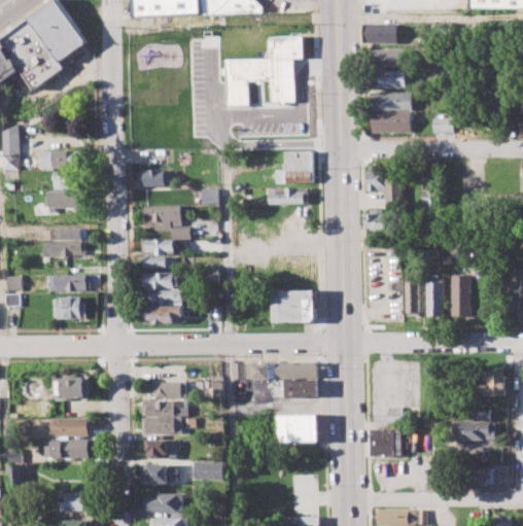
[(27,18),(53,0),(55,0),(86,42),(59,63),(27,18)]
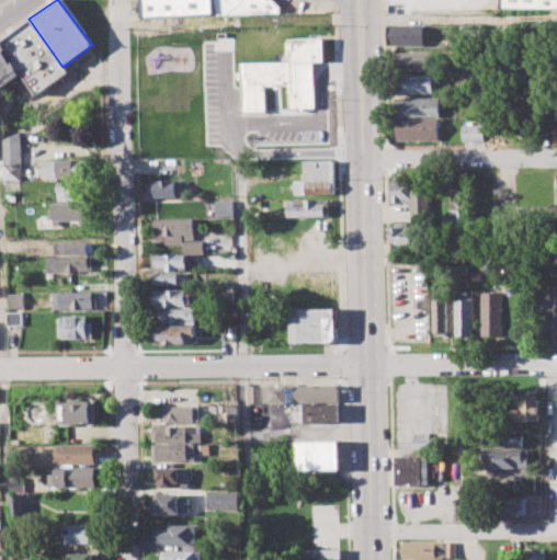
[(271,0),(201,0),(201,15),(286,13),(271,0)]
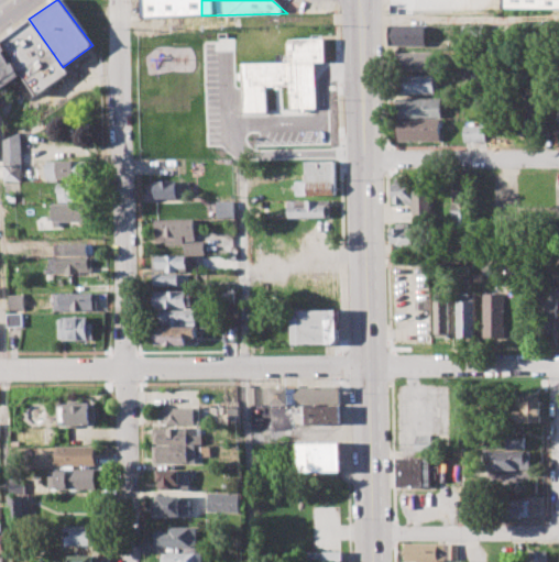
[(29,19),(0,40),(0,46),(20,75),(35,97),(67,74),(63,67),(29,19)]
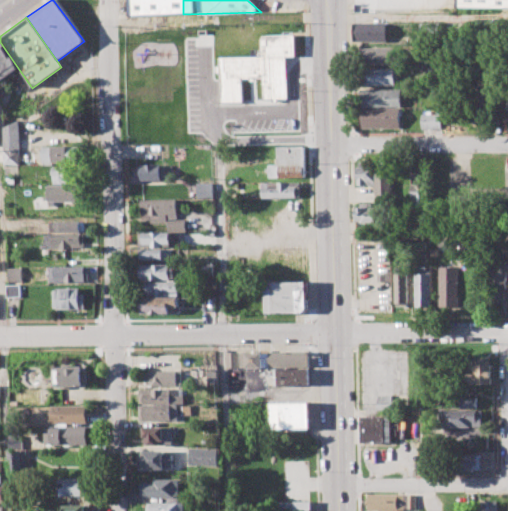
[(353,24),(385,24),(385,43),(353,43),(353,24)]
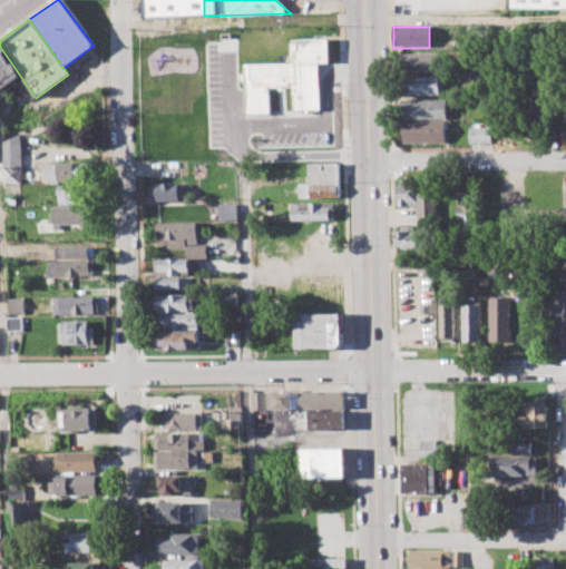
[(247,64),(247,90),(288,89),(288,113),(318,113),(318,62),(329,62),(328,40),(290,40),(290,64),(247,64)]
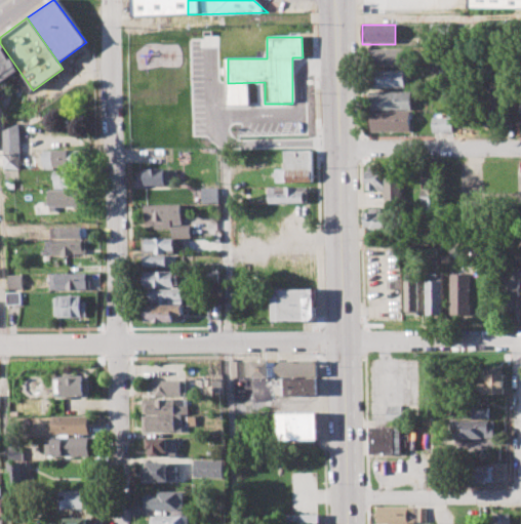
[(0,90),(2,89),(0,87),(0,83),(18,70),(0,43),(0,90)]
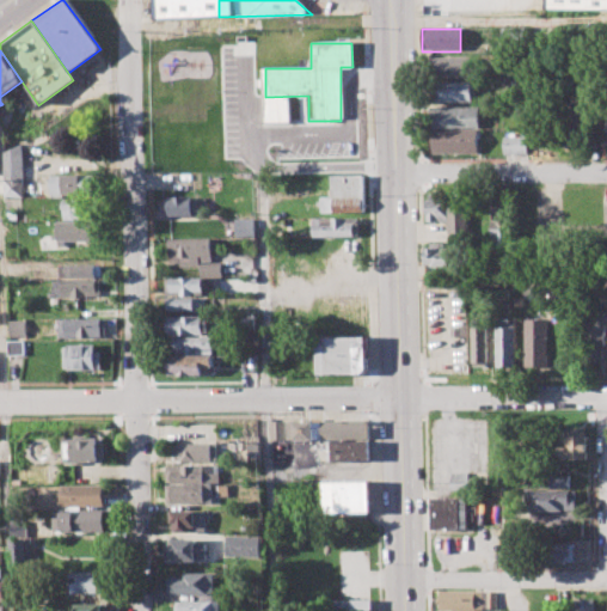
[(429,57),(471,59),(471,78),(429,78),(429,57)]
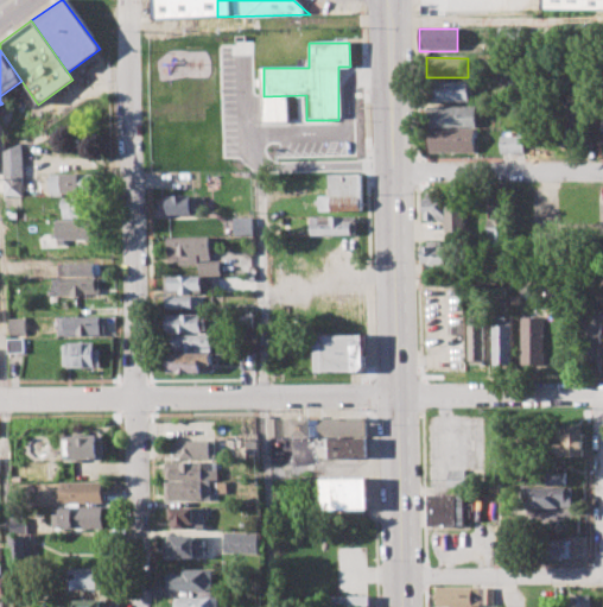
[(429,82),(469,82),(469,102),(429,102),(429,82)]
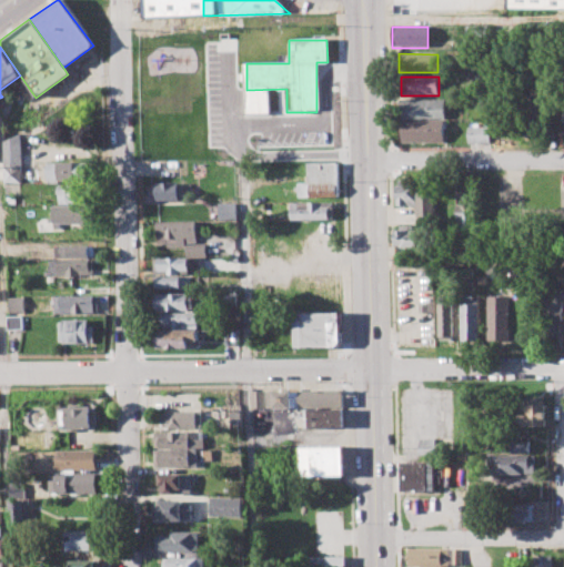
[(521,132),(521,94),(540,94),(540,132),(521,132)]
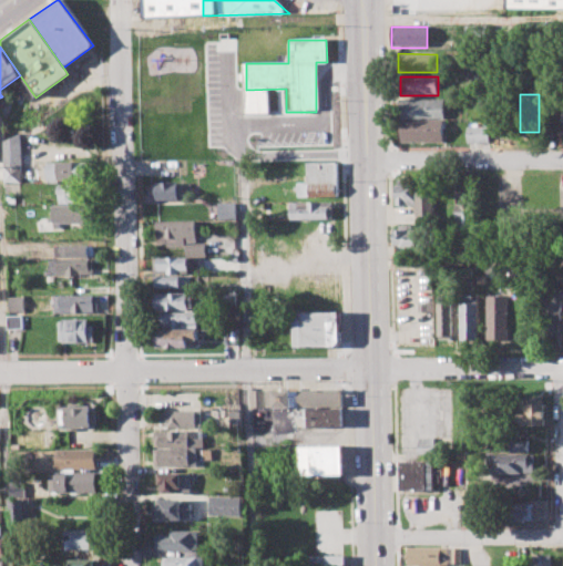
[(398,101),(441,100),(441,117),(398,119),(398,101)]
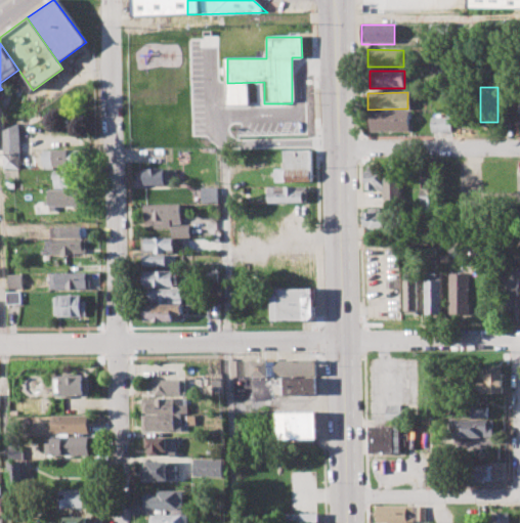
[(367,113),(407,112),(407,132),(369,132),(367,113)]
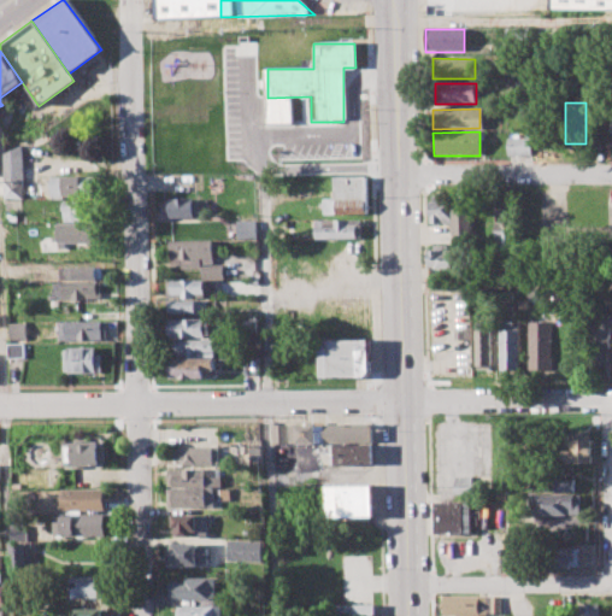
[(502,140),(524,140),(524,157),(502,157),(502,140)]
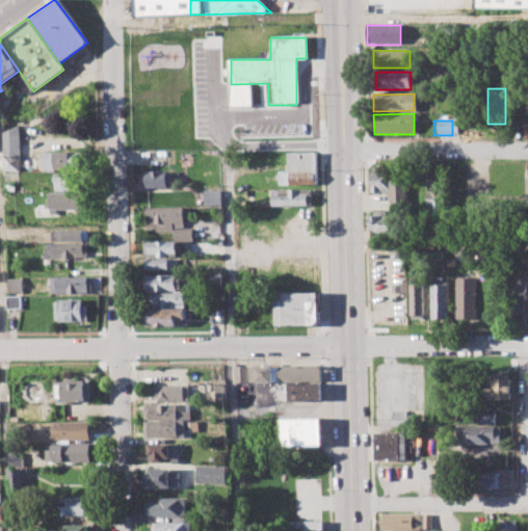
[(18,171),(19,130),(1,130),(0,171),(18,171)]
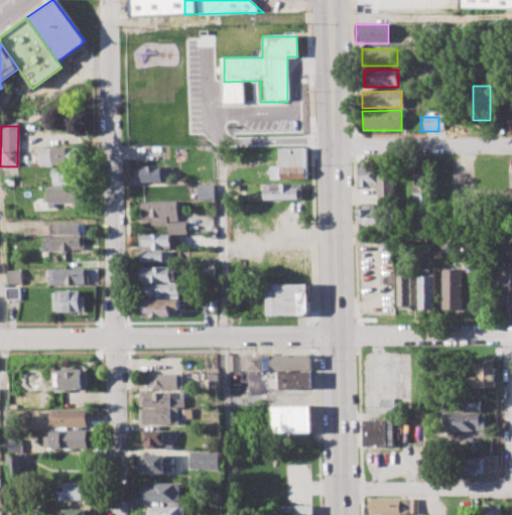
[(261,131),(297,130),(297,147),(262,147),(261,131)]
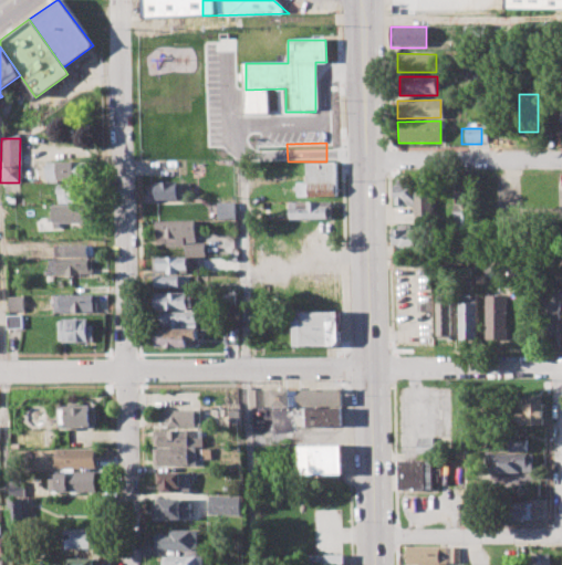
[(45,180),(85,181),(85,163),(45,161),(45,180)]
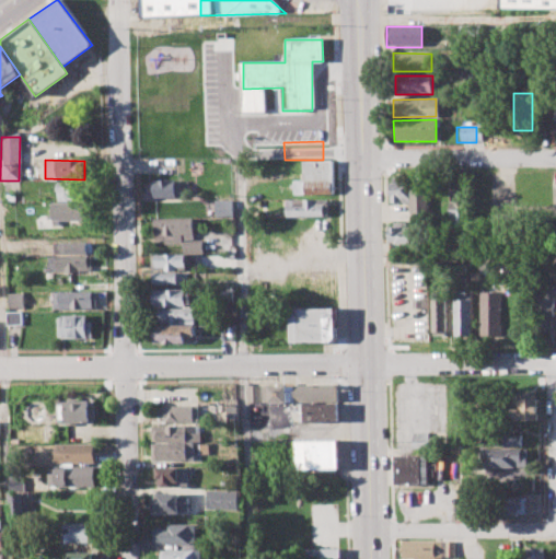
[(289,181),(299,181),(299,163),(327,163),(328,194),(290,195),(289,181)]
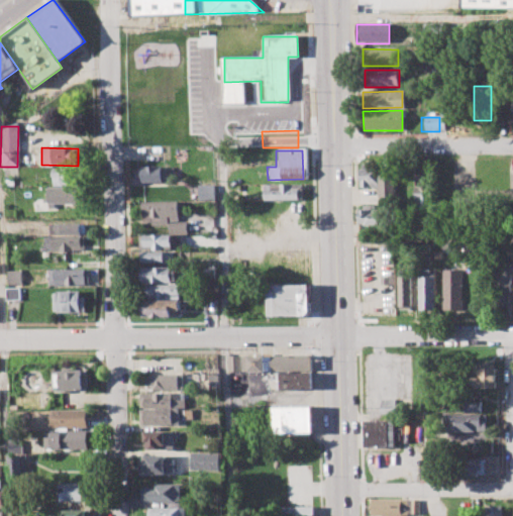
[(137,167),(137,183),(159,183),(158,167),(137,167)]
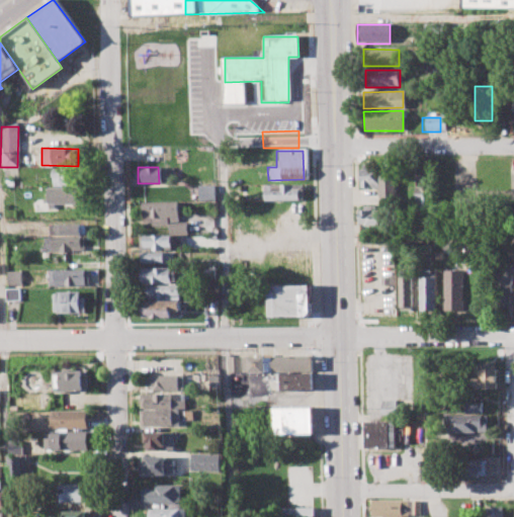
[(360,189),(359,169),(376,168),(376,177),(391,177),(393,210),(377,211),(376,188),(360,189)]
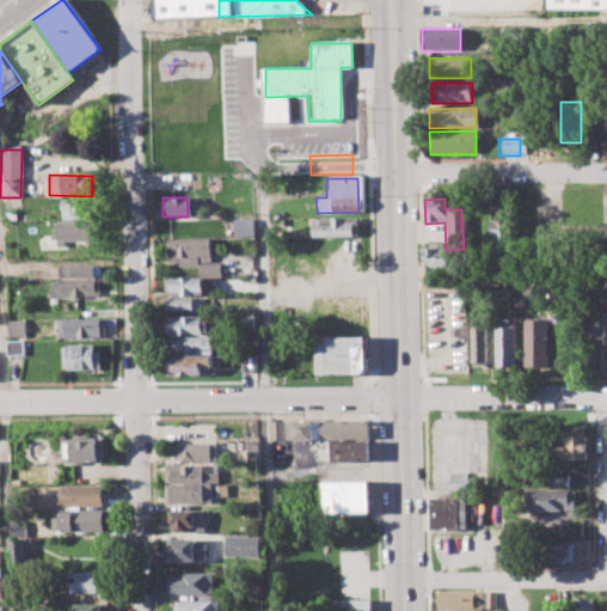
[(87,220),(86,200),(59,201),(60,220),(87,220)]
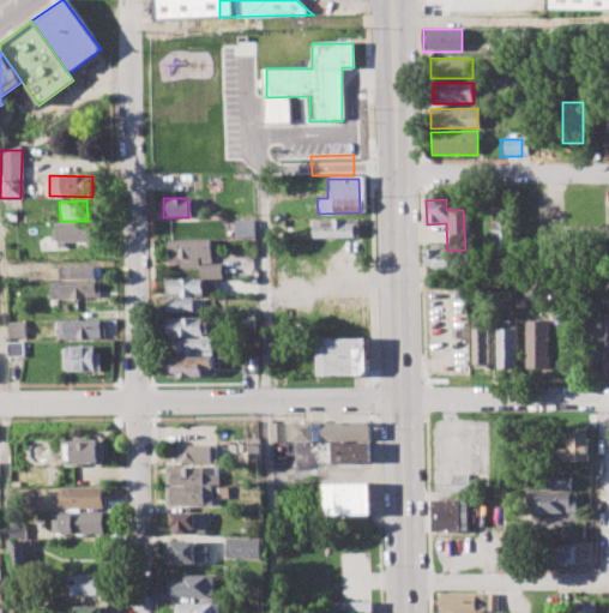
[(488,212),(507,212),(508,248),(488,248),(488,212)]
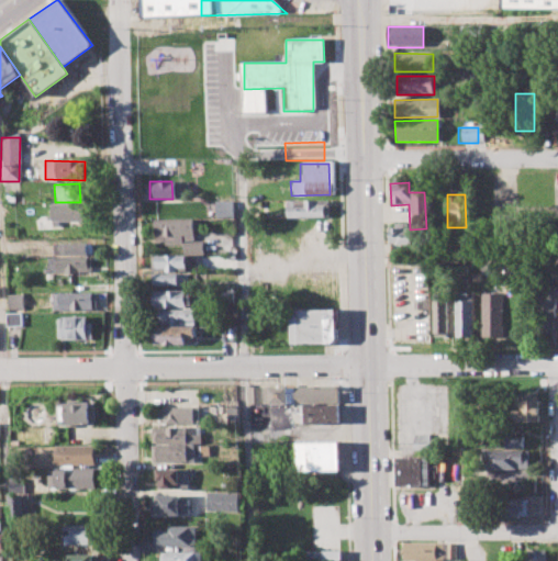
[(282,201),(327,201),(327,219),(282,219),(282,201)]
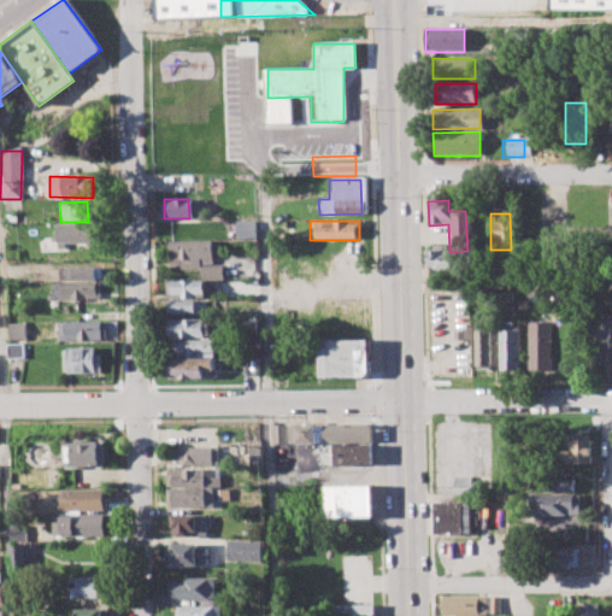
[(231,222),(231,239),(251,239),(249,222),(231,222)]
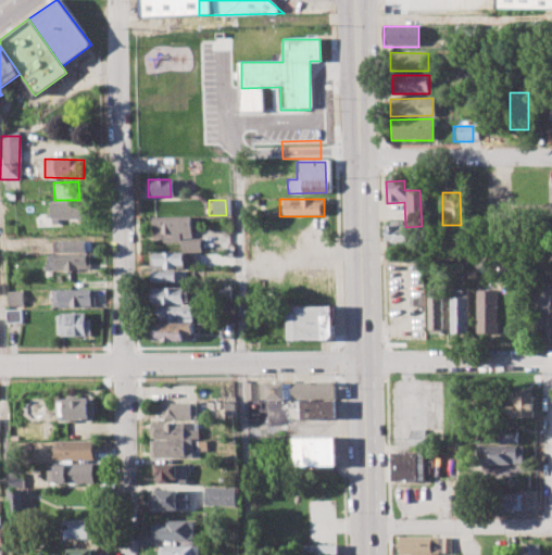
[(83,219),(83,202),(48,201),(48,218),(83,219)]
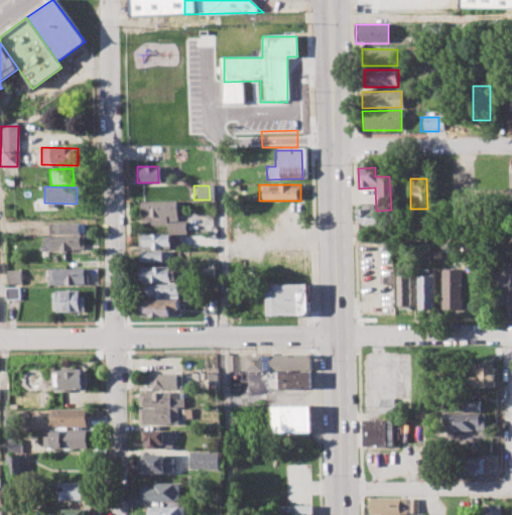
[(174,201),(137,202),(137,225),(163,224),(163,223),(163,222),(174,221),(174,201)]
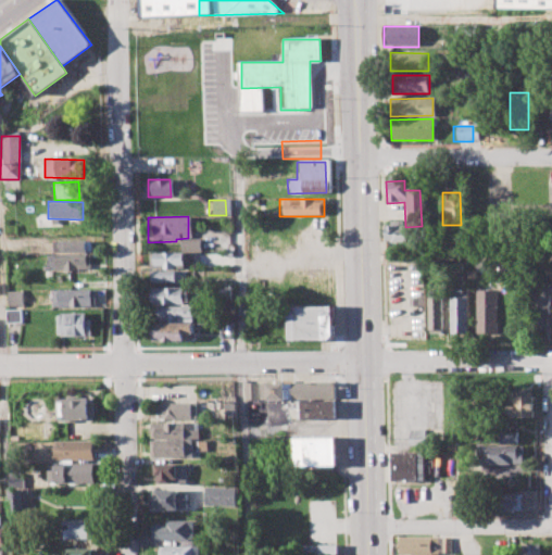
[(385,226),(386,244),(405,243),(404,225),(385,226)]
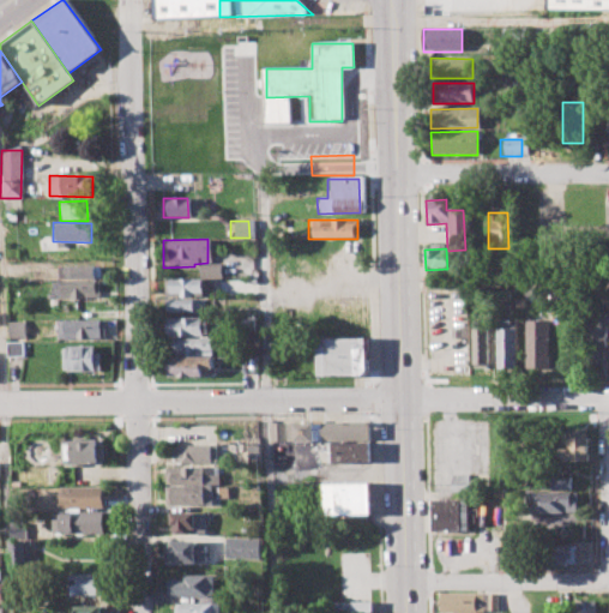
[(216,264),(194,265),(194,280),(217,278),(216,264)]
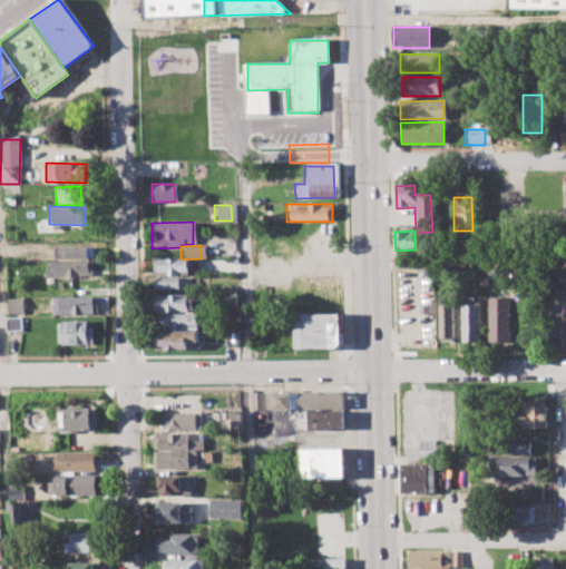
[(154,275),(184,274),(184,260),(153,260),(154,275)]
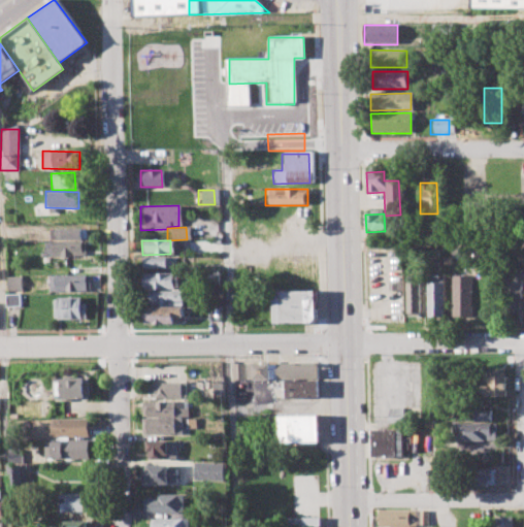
[(83,257),(83,242),(40,241),(40,257),(83,257)]
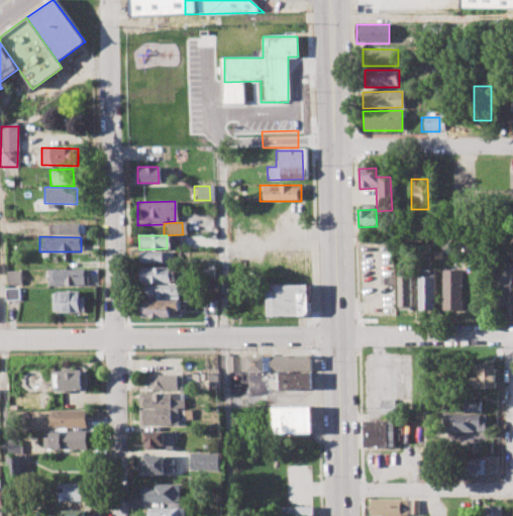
[(136,251),(136,263),(159,263),(160,252),(136,251)]
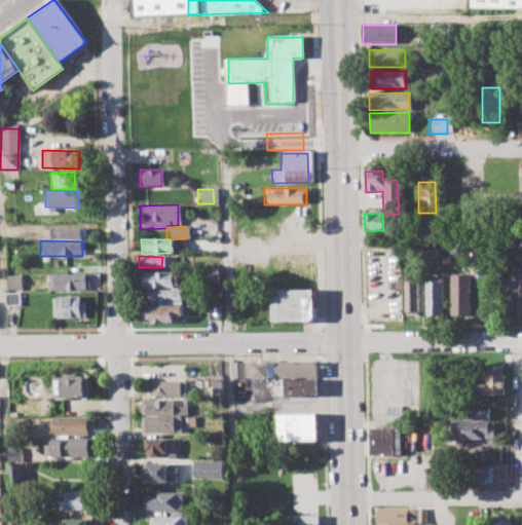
[(172,288),(172,272),(140,273),(140,288),(172,288)]
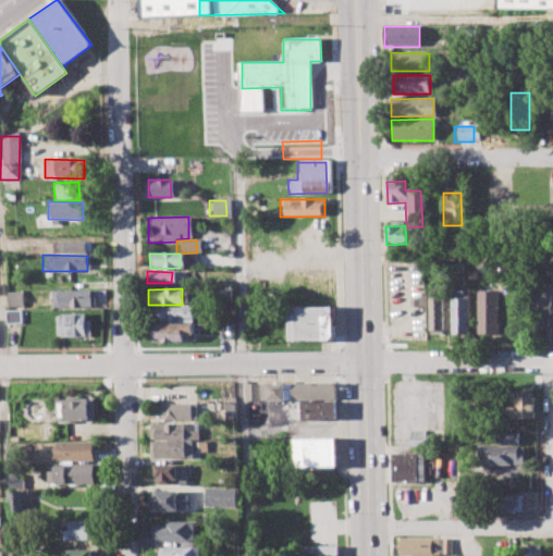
[(531,329),(531,288),(549,288),(549,328),(531,329)]
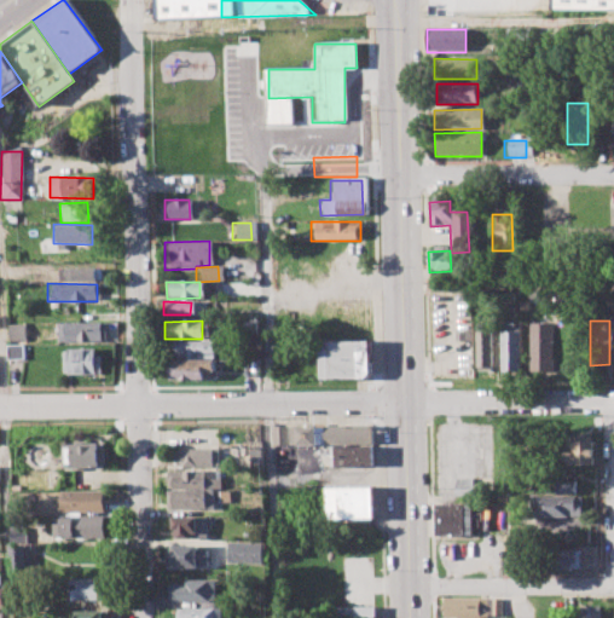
[(528,322),(529,371),(552,371),(551,322),(528,322)]
